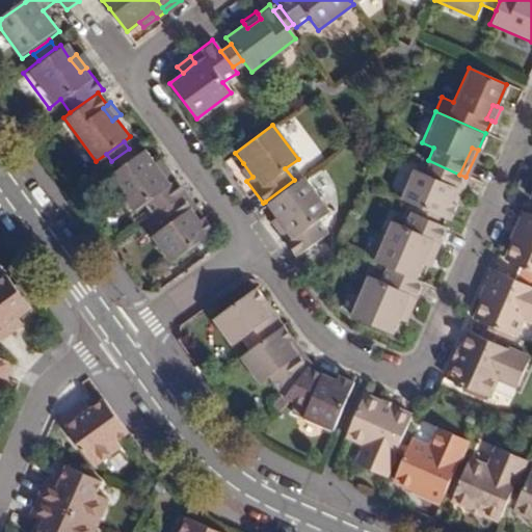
[(153,215),(180,195),(185,192),(169,170),(162,175),(154,162),(143,149),(134,155),(117,168),(106,176),(132,212),(143,204),(153,215)]
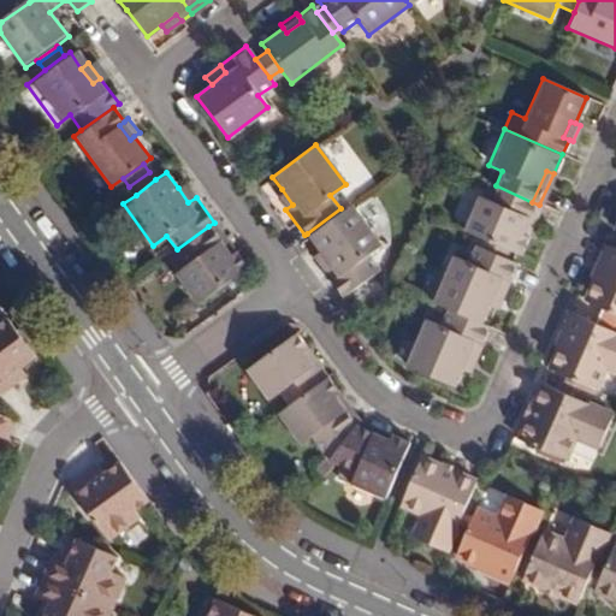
[(155,179),(149,172),(129,187),(136,195),(155,179)]
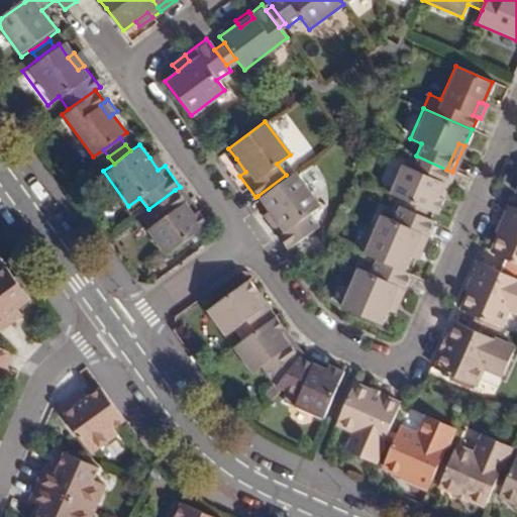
[(446,170),(416,156),(404,150),(386,192),(405,200),(424,209),(434,213),(441,198),(435,196),(446,170)]
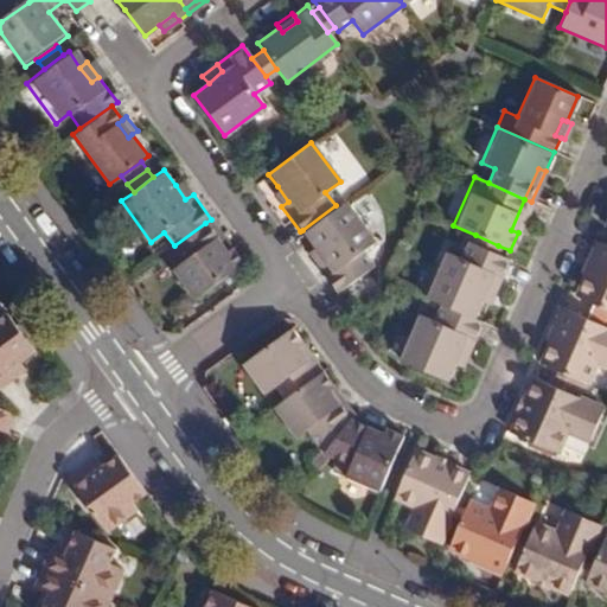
[(193,195),(183,180),(176,185),(185,199),(193,195)]
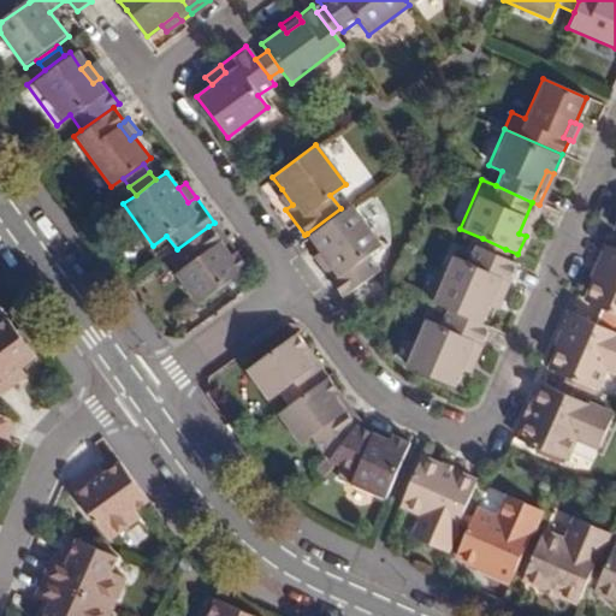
[(292,205),(282,189),(274,194),(285,209),(292,205)]
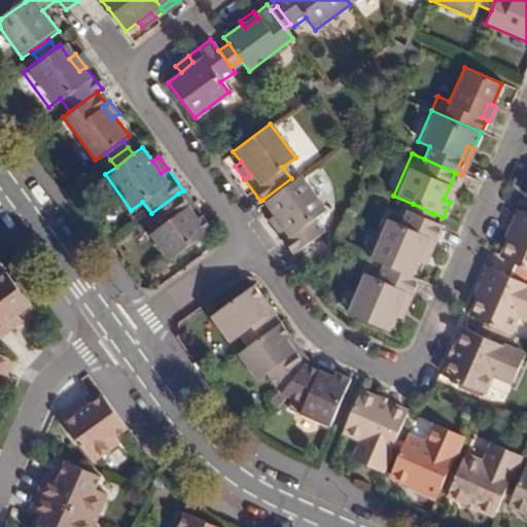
[(291,178),(262,200),(272,212),(281,224),(275,230),(292,252),(323,230),(314,216),(326,208),(301,172),(291,178)]
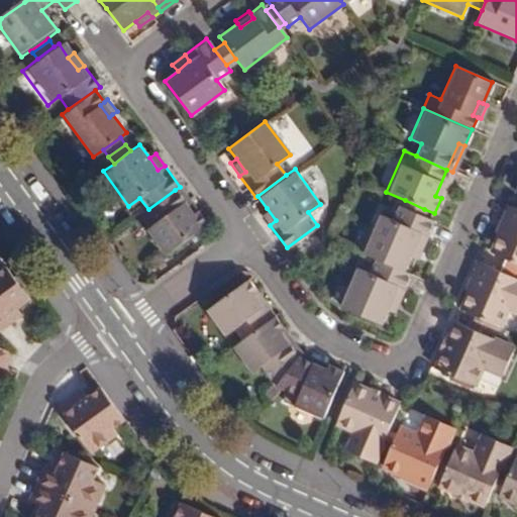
[(441,198),(452,172),(446,170),(435,196),(441,198)]
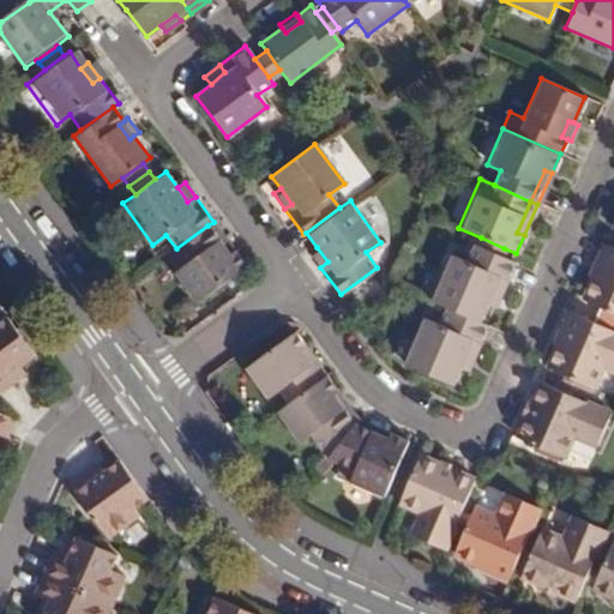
[(233,248),(214,222),(208,226),(228,253),(233,248)]
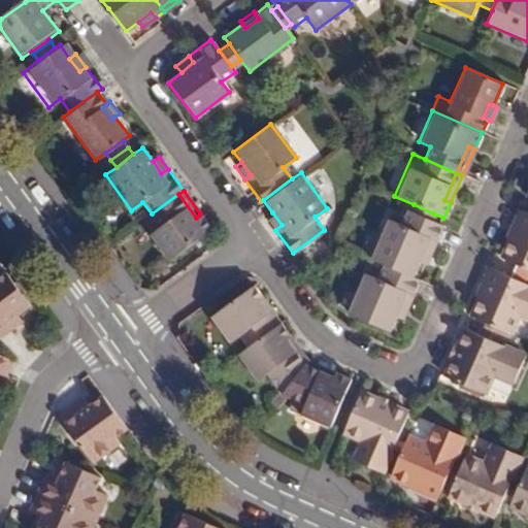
[(146,229),(168,259),(211,228),(200,213),(196,218),(178,194),(152,213),(135,225),(141,233),(146,229)]
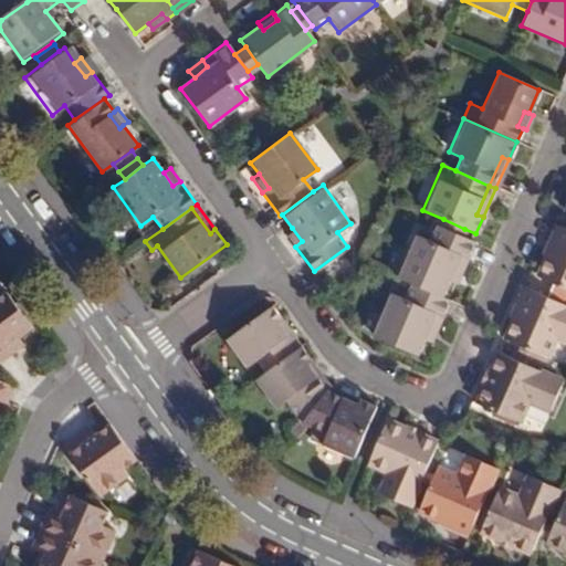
[(464,229),(443,219),(441,227),(461,236),(464,229)]
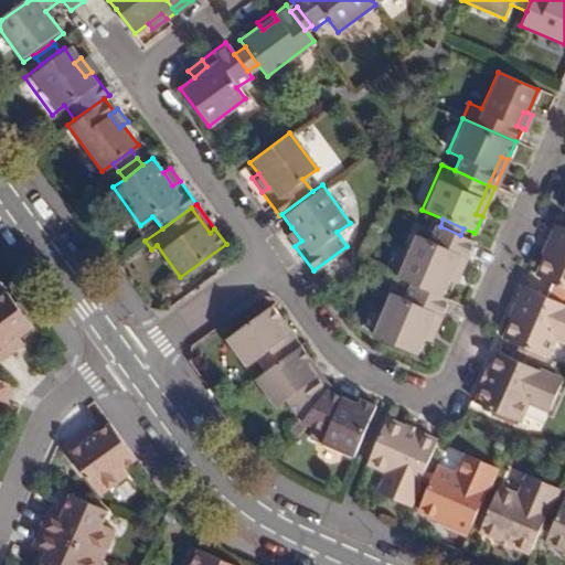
[(394,275),(408,281),(438,295),(445,280),(451,264),(460,267),(472,240),(460,235),(440,226),(434,223),(427,238),(413,233),(394,275)]
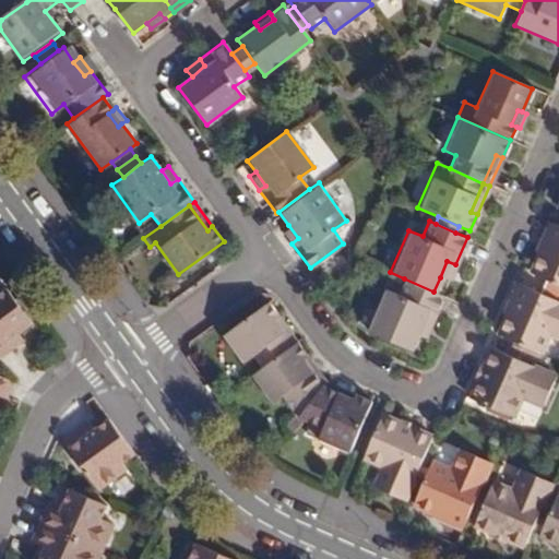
[(557,224),(549,221),(536,250),(540,251),(544,253),(557,224)]
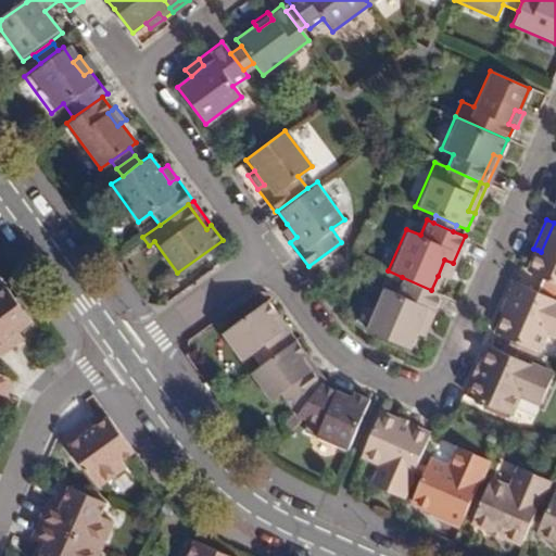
[(541,252),(538,250),(528,272),(555,283),(555,223),(554,223),(541,252)]
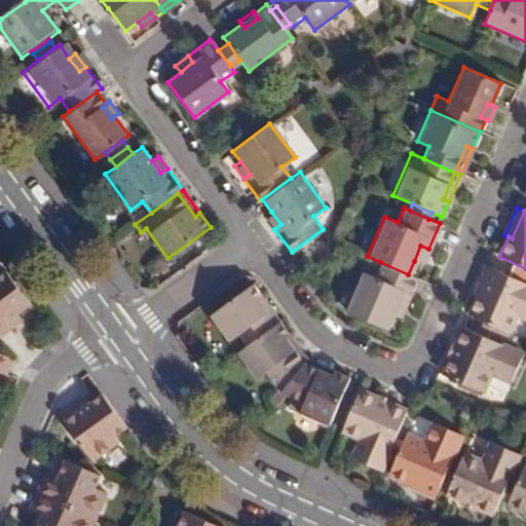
[(280,224),(271,212),(265,217),(274,229),(280,224)]
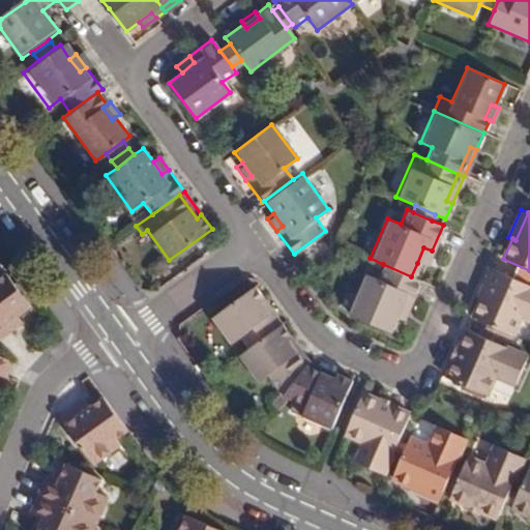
[(432,251),(423,247),(417,263),(425,266),(432,251)]
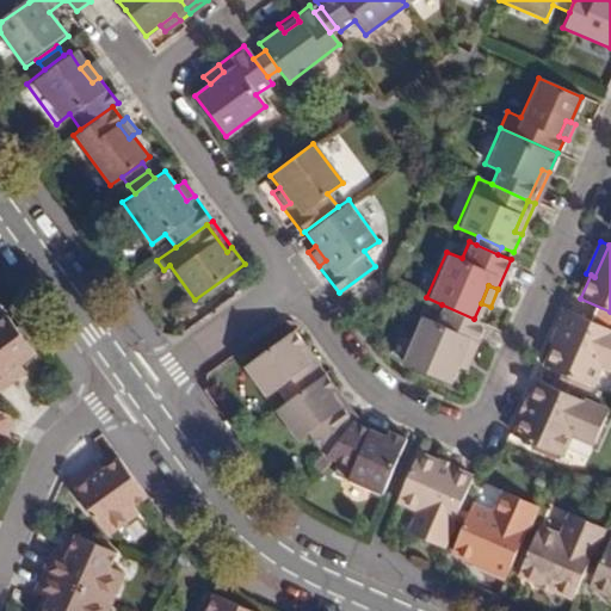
[(474,319),(442,304),(433,321),(418,315),(397,360),(446,382),(452,366),(461,347),(470,351),(483,322),(474,319)]
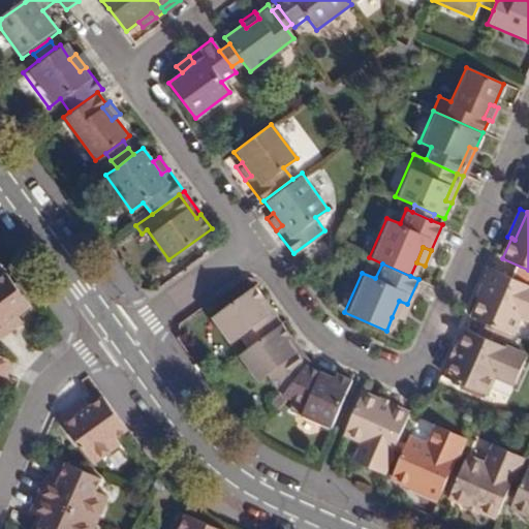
[(496,270),(488,267),(476,293),(479,296),(484,298),(496,270)]
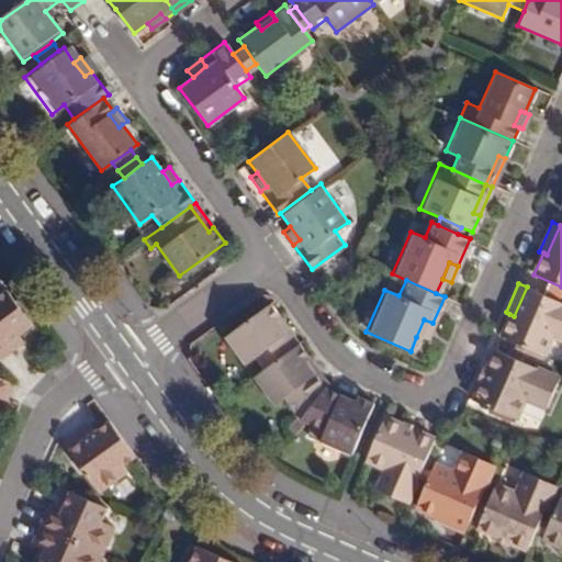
[(514,316),(509,314),(501,336),(542,355),(551,336),(561,339),(561,302),(527,287),(514,316)]
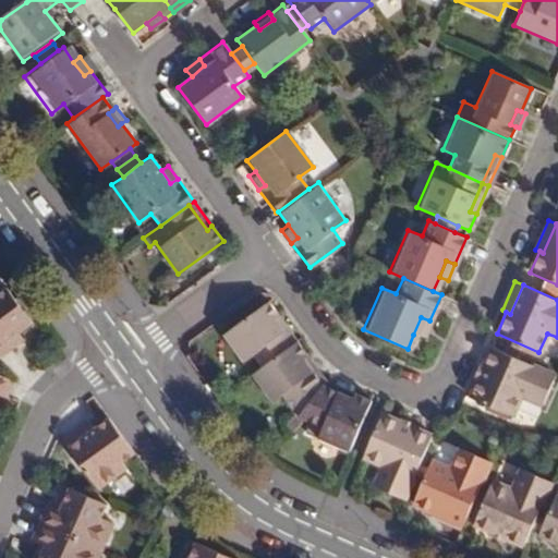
[(0,354),(16,342),(9,330),(14,326),(19,331),(32,322),(7,287),(0,290),(0,354)]
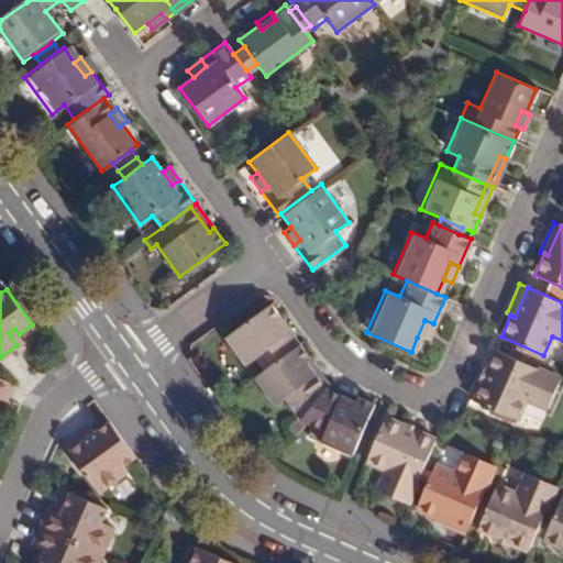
[(262,371),(293,349),(274,322),(279,319),(268,304),(222,338),(242,365),(253,356),(262,371)]
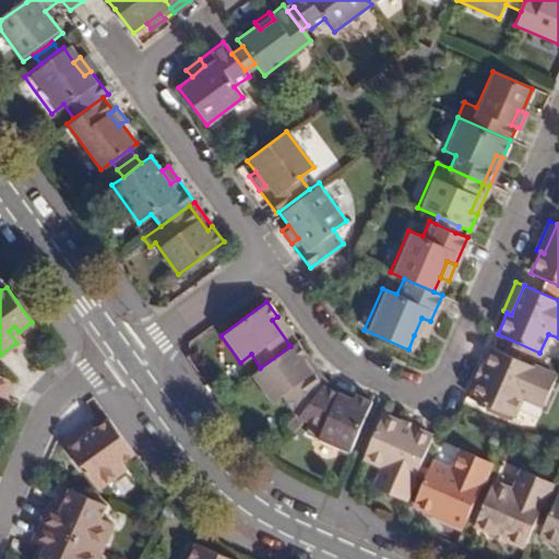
[(295,342),(277,317),(272,320),(290,346),(295,342)]
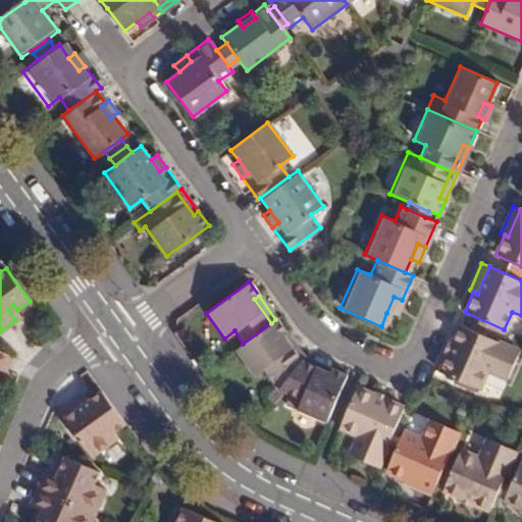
[(402,300),(394,297),(386,313),(395,316),(402,300)]
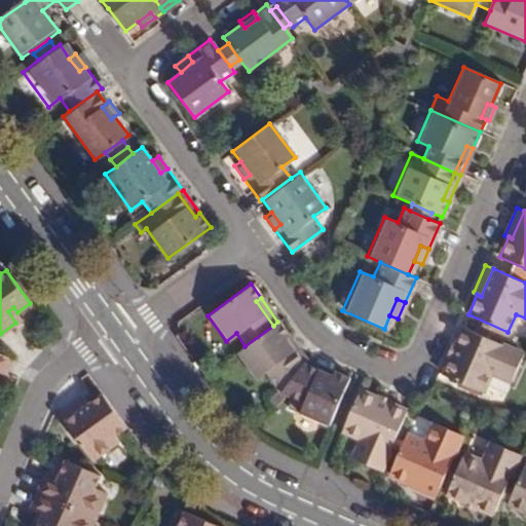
[(22,318),(17,312),(13,307),(8,311),(15,323),(22,318)]
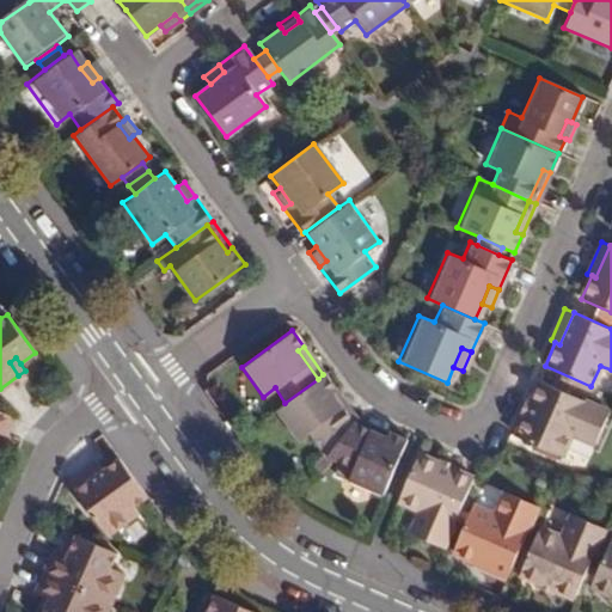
[(323,374),(318,379),(285,403),(275,410),(297,440),(307,433),(324,457),(350,423),(329,393),(335,390),(323,374)]
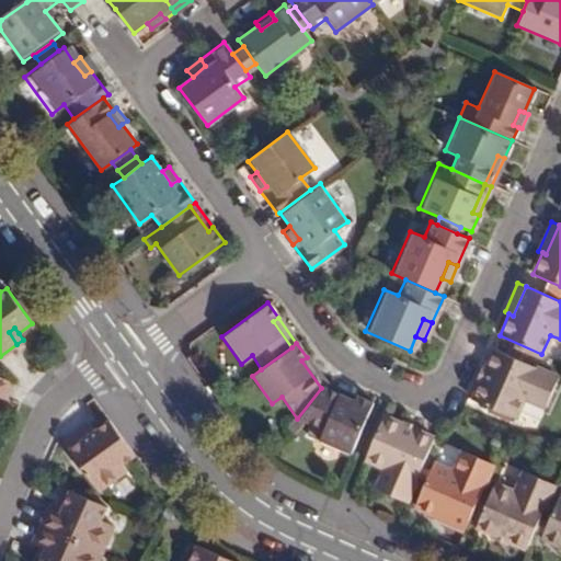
[(559,376),(494,348),(485,368),(481,380),(472,400),(515,419),(524,398),(546,407),(559,376)]
